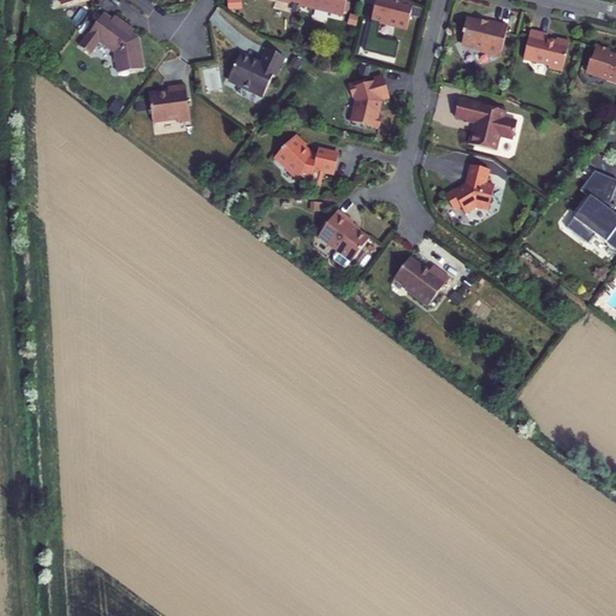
[(241,0),(227,0),(229,11),(242,10),(241,0)]
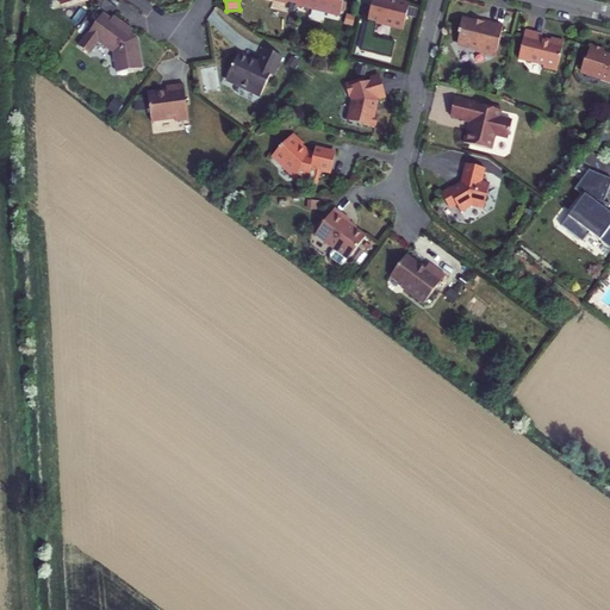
[(297,0),(298,1),(297,6),(340,17),(341,12),(343,2),(343,0),(297,0)]
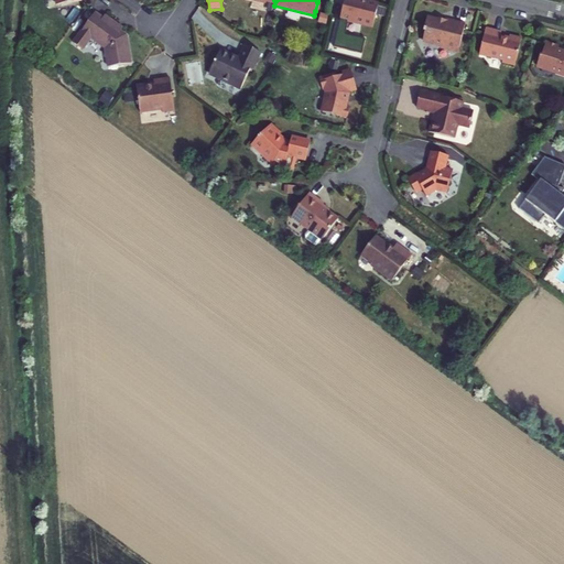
[(344,0),(339,20),(372,28),(376,15),(384,18),(387,9),(378,7),(379,4),(361,0),(344,0)]
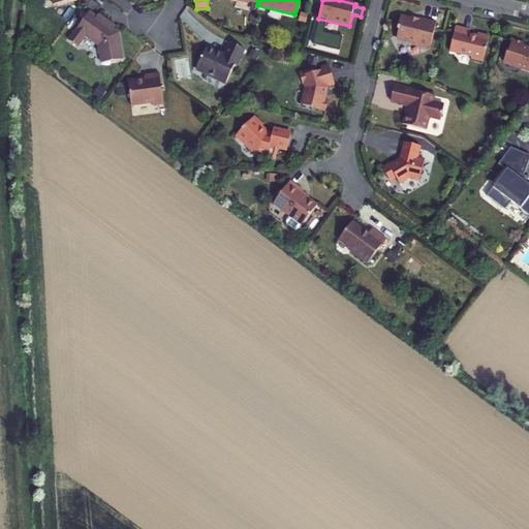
[(89,11),(76,30),(68,40),(78,47),(86,36),(98,45),(101,63),(123,60),(119,33),(114,29),(107,25),(110,23),(98,14),(96,18),(89,11)]
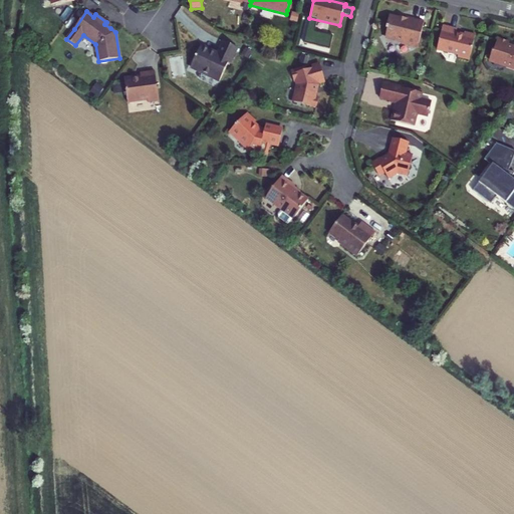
[(419,43),(424,21),(405,17),(405,20),(389,17),(386,29),(388,29),(386,37),(402,41),(404,45),(410,46),(417,42),(419,43)]
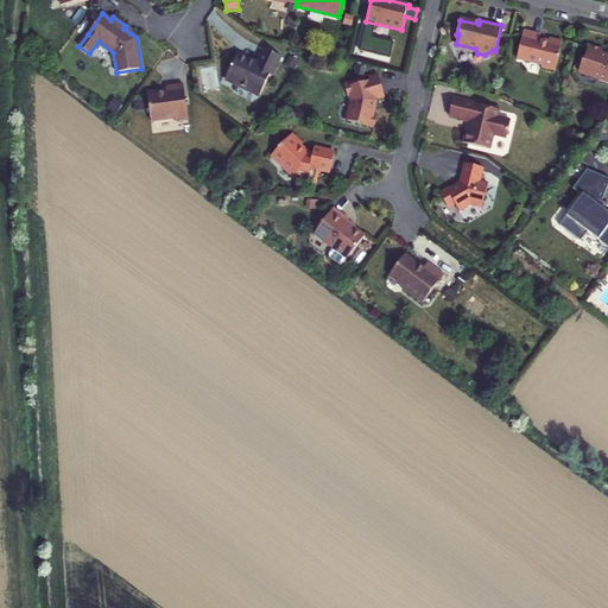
[(540,35),(524,31),(517,58),(542,65),(540,68),(555,71),(562,42),(549,39),(548,43),(539,40),(540,35)]
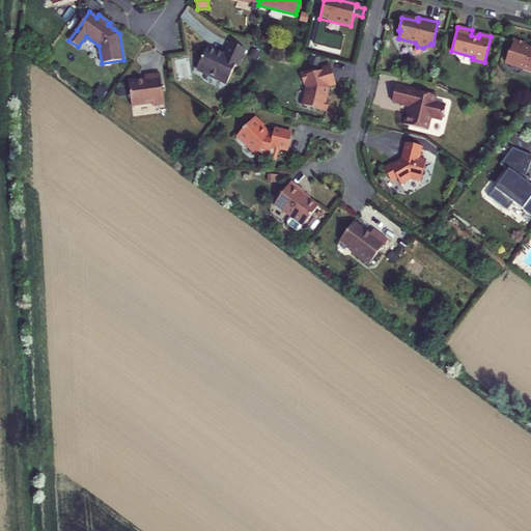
[(530,73),(530,48),(525,47),(526,44),(514,39),(510,53),(509,52),(506,60),(508,63),(522,67),(523,71),(530,73)]
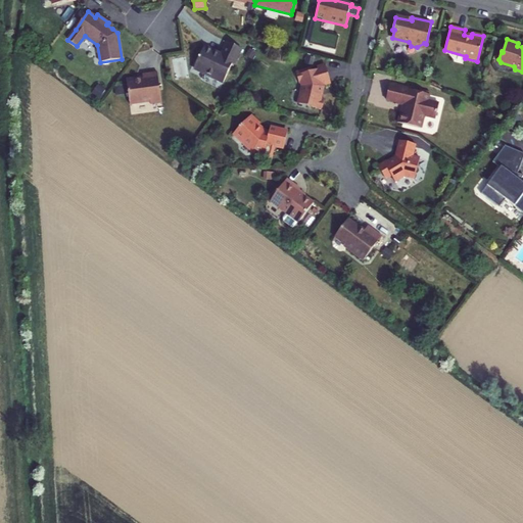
[(204,46),(194,68),(224,83),(232,64),(234,65),(242,49),(228,43),(222,56),(215,53),(215,51),(204,46)]
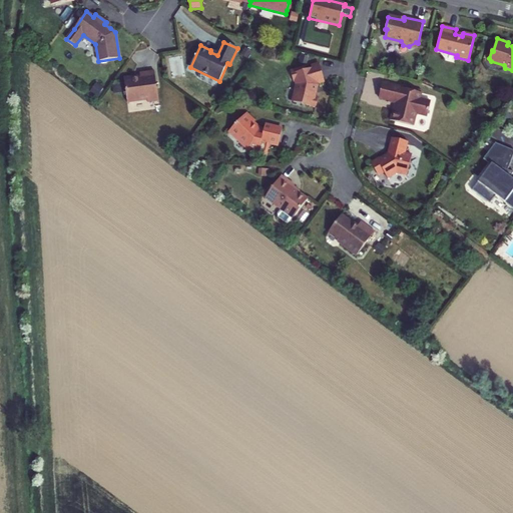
[(306,68),(291,72),(294,81),(297,82),(298,85),(293,102),(312,106),(316,107),(318,98),(316,97),(317,92),(315,92),(317,85),(316,82),(324,80),(320,66),(312,68),(307,70),(306,68)]
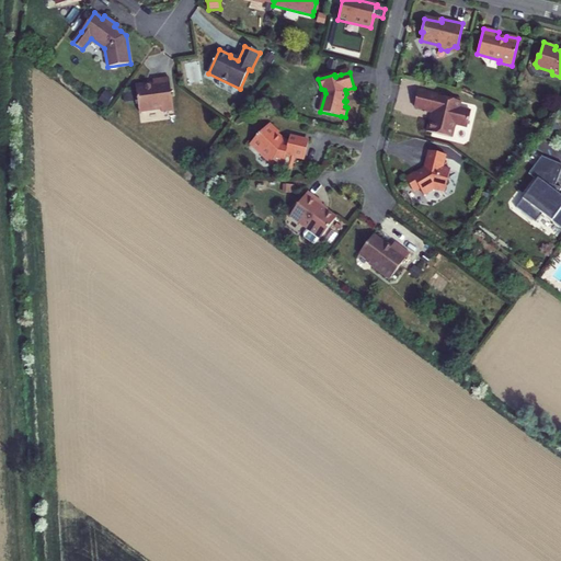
[(147,83),(136,86),(139,113),(161,110),(161,112),(173,111),(169,78),(152,80),(153,84),(147,84),(147,83)]
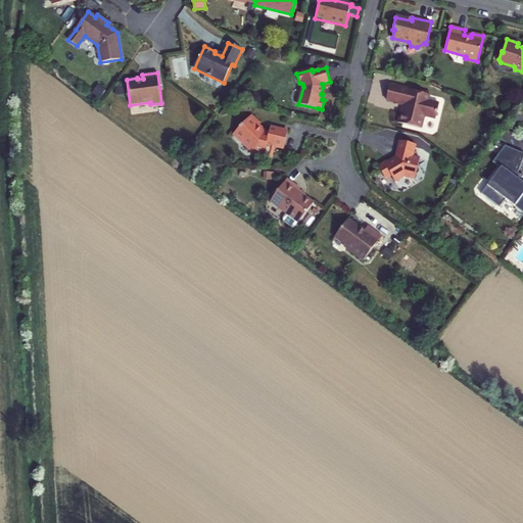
[(430,95),(390,86),(386,100),(396,102),(395,104),(401,105),(405,106),(402,112),(400,112),(397,123),(422,129),(424,116),(435,119),(439,104),(428,101),(430,95)]
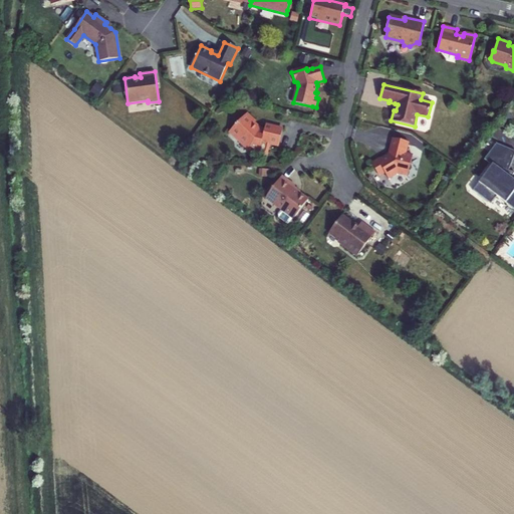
[(246,114),(230,132),(249,150),(266,154),(268,143),(279,146),(283,130),(265,125),(264,132),(255,129),(254,125),(253,124),(255,122),(246,114)]
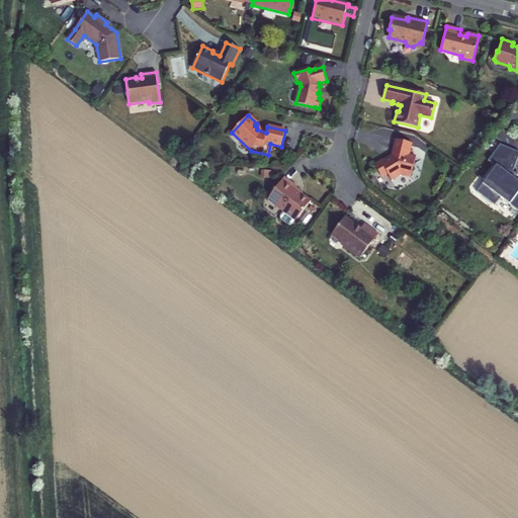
[(396,140),(392,157),(384,162),(383,160),(374,166),(380,175),(384,176),(387,175),(392,180),(401,175),(411,177),(416,157),(409,155),(412,144),(396,140)]
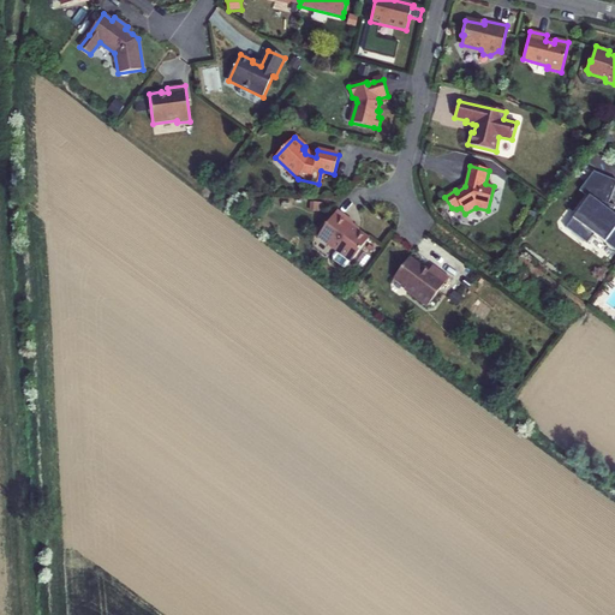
[(614,187),(614,179),(593,172),(580,191),(589,197),(566,228),(587,245),(595,234),(614,249),(614,214),(611,213),(614,207),(614,206),(609,203),(614,187)]
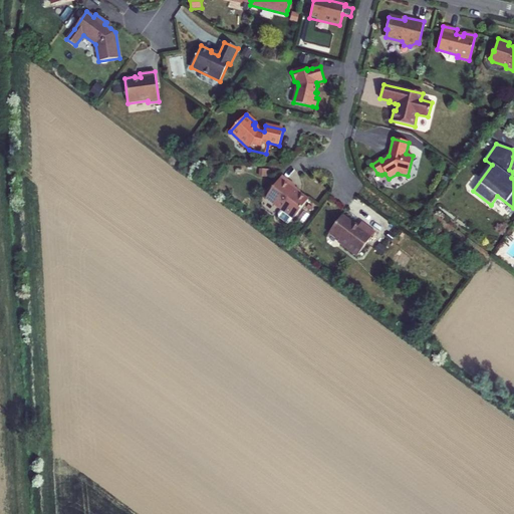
[(282,177),(265,198),(282,211),(279,215),(279,218),(288,225),(293,219),(293,220),(308,200),(293,188),(295,186),(282,177)]
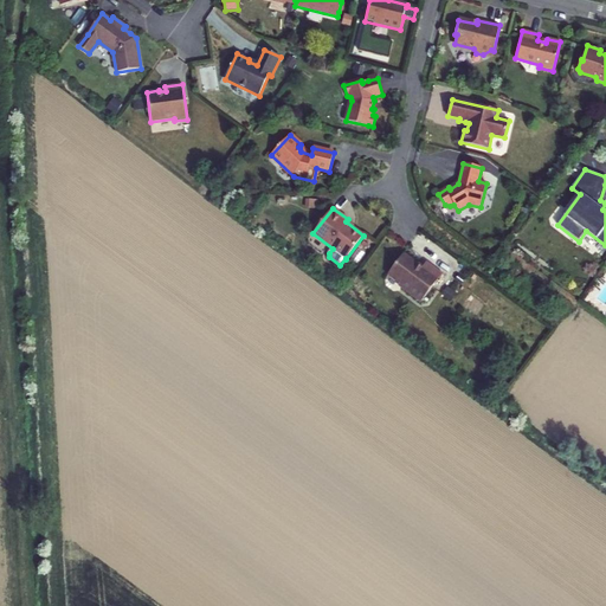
[(421,268),(404,255),(388,275),(400,284),(401,288),(418,300),(419,298),(423,301),(443,274),(426,262),(421,268)]
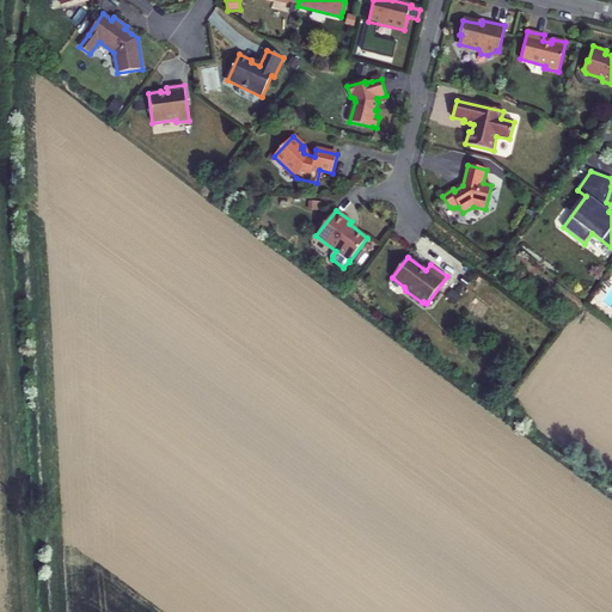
All buildings are outlined.
